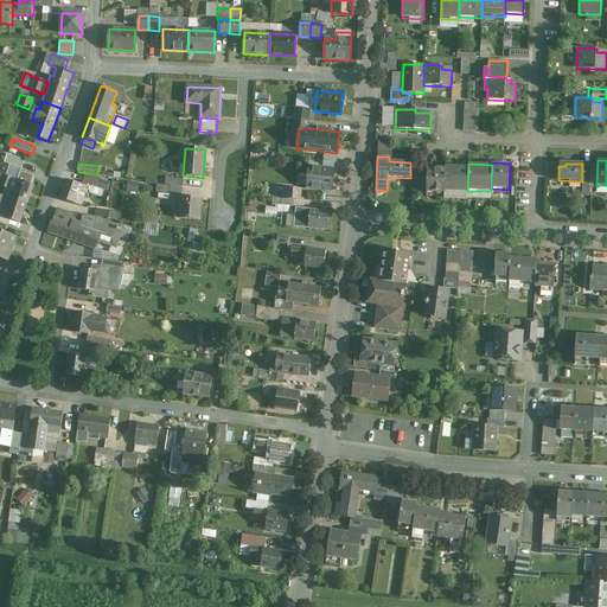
[(468,167),(446,167),(446,166),(445,168),(446,170),(445,191),(468,192),(468,191),(467,191),(468,167)]
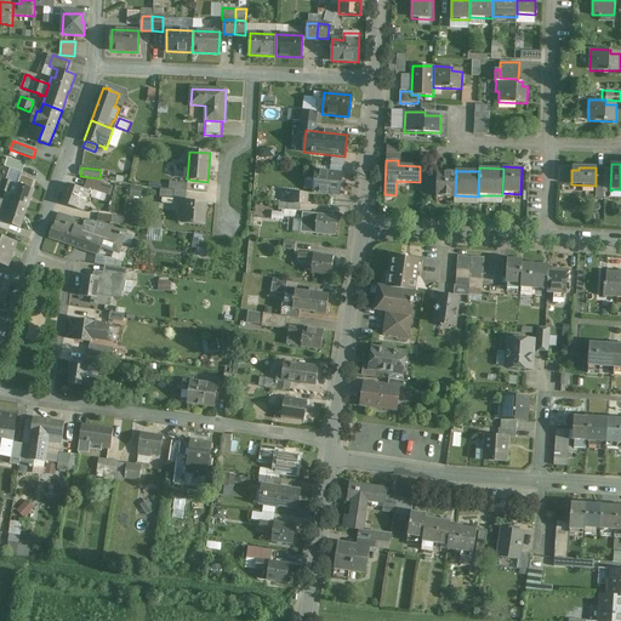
[(342,174),(315,171),(313,193),(340,195),(342,174)]
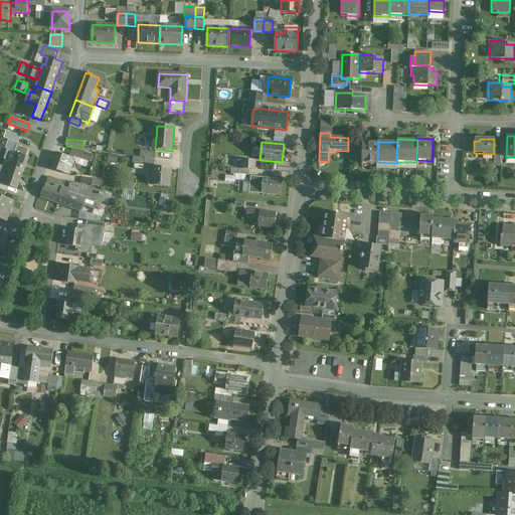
[(362,143),(354,142),(353,159),(362,159),(362,143)]
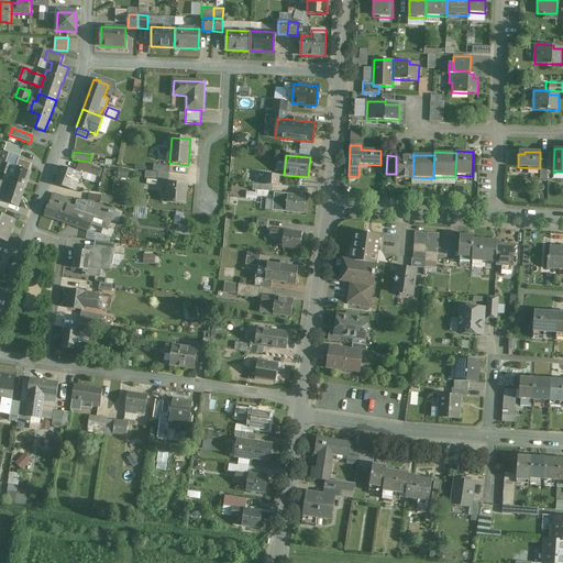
[(412,156),(397,156),(396,156),(396,174),(396,179),(411,179),(412,179),(412,177),(414,157),(412,156)]
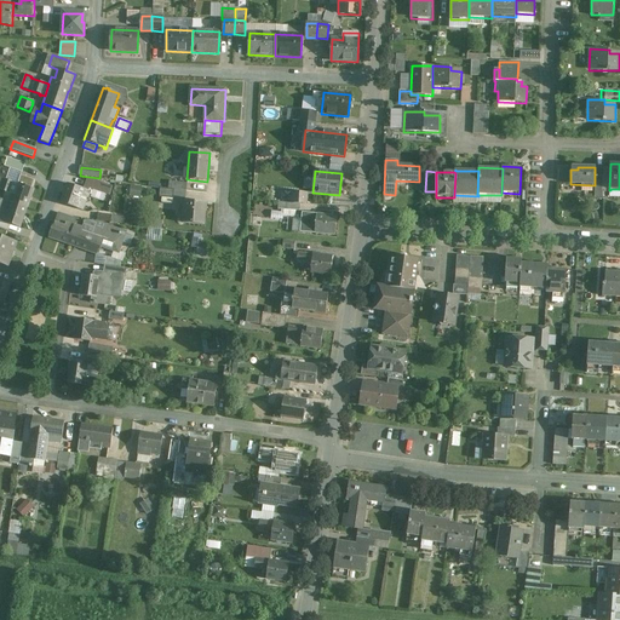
[(34,181),(21,176),(18,181),(17,181),(16,182),(18,182),(17,183),(32,188),(34,181)]
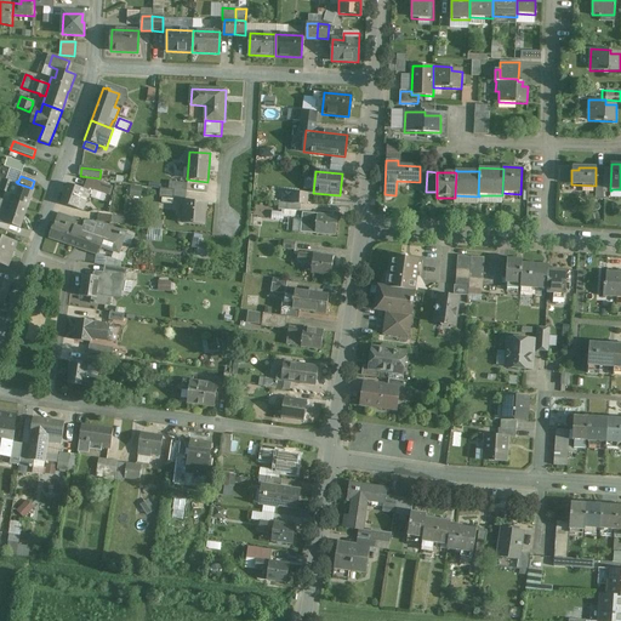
[(12,181),(0,177),(0,191),(4,192),(7,193),(12,181)]
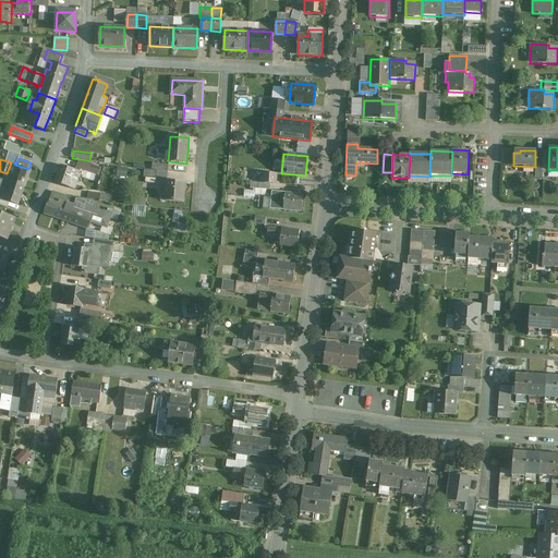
[(15,165),(11,162),(7,173),(3,172),(1,179),(8,181),(7,182),(24,187),(31,170),(28,169),(15,165)]
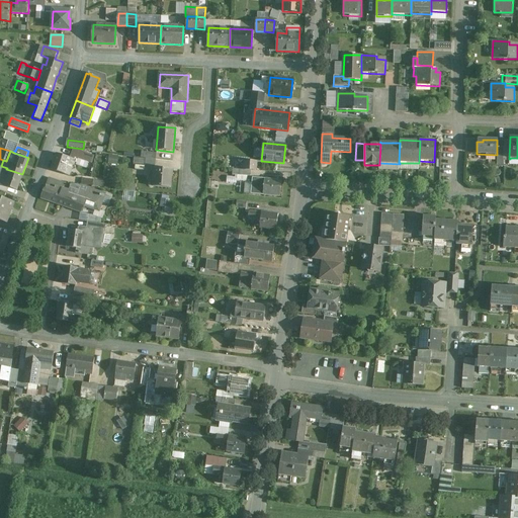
[(89,156),(78,151),(76,158),(87,162),(89,156)]
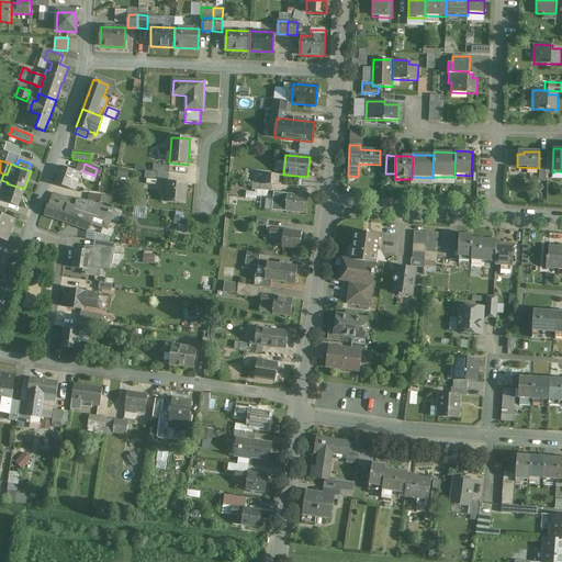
[(82,173),(62,166),(56,183),(72,189),(75,181),(79,182),(82,173)]
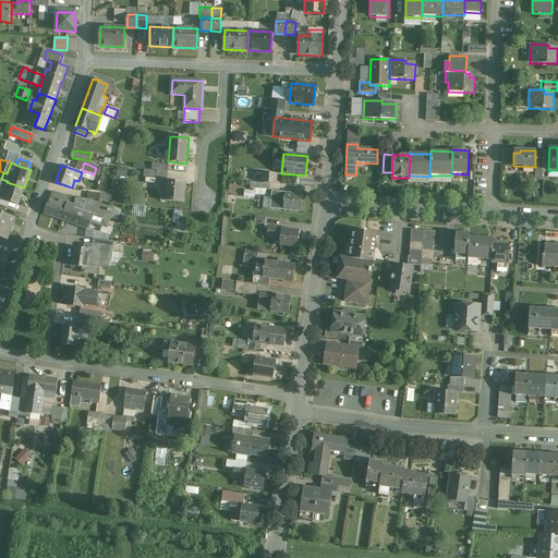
[(128,169),(112,167),(111,174),(126,177),(128,169)]
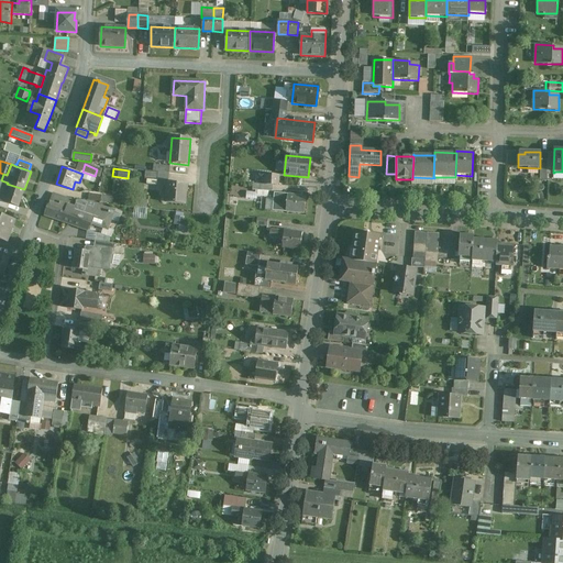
[(156,172),(146,170),(145,179),(168,183),(169,173),(156,172)]
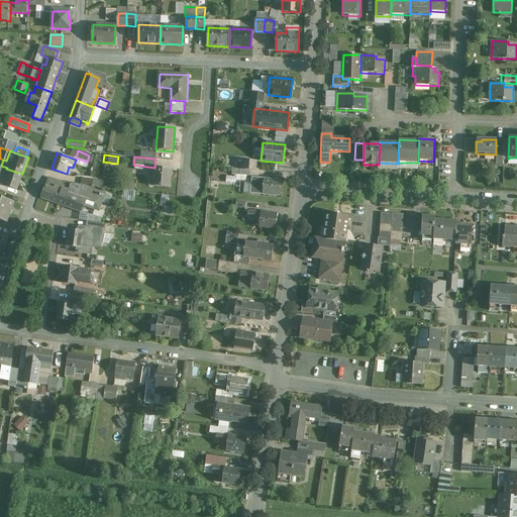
[(255,162),(243,162),(242,170),(250,170),(254,171),(255,162)]
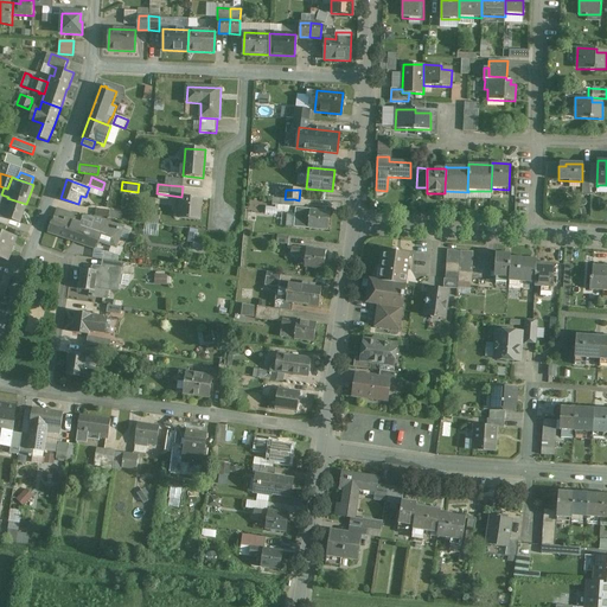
[(202,198),(181,197),(180,218),(199,219),(200,208),(202,208),(202,198)]
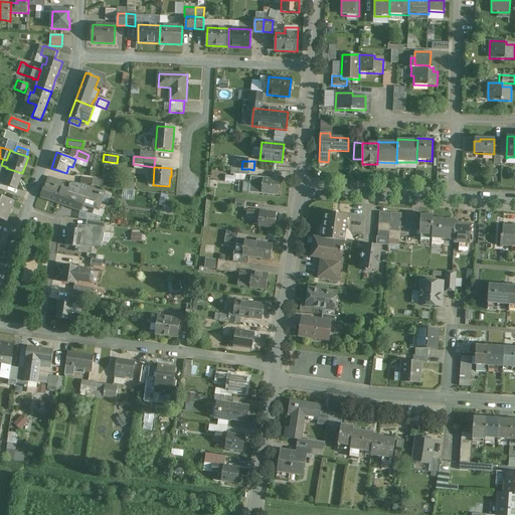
[(22,173),(6,168),(4,174),(7,176),(4,185),(17,189),(22,173)]
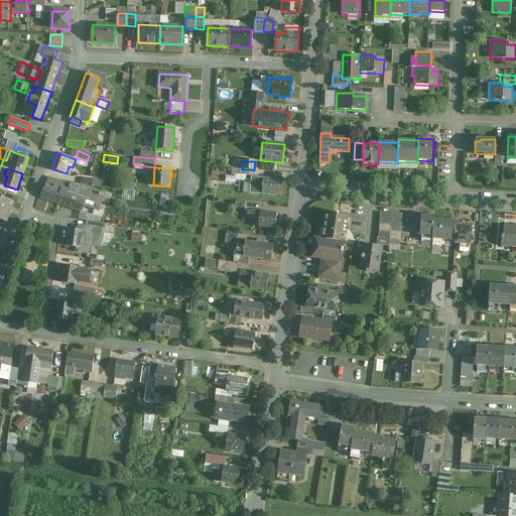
[(63,182),(48,177),(45,185),(44,185),(40,198),(56,204),(63,182)]
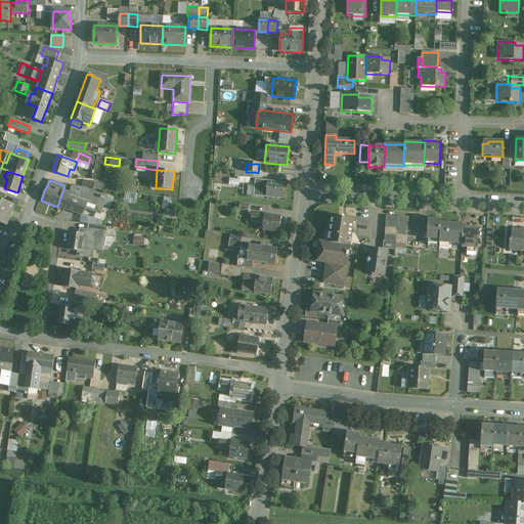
[(267,181),(255,180),(254,185),(248,185),(247,195),(253,197),(265,199),(265,198),(282,200),(285,183),(267,181)]
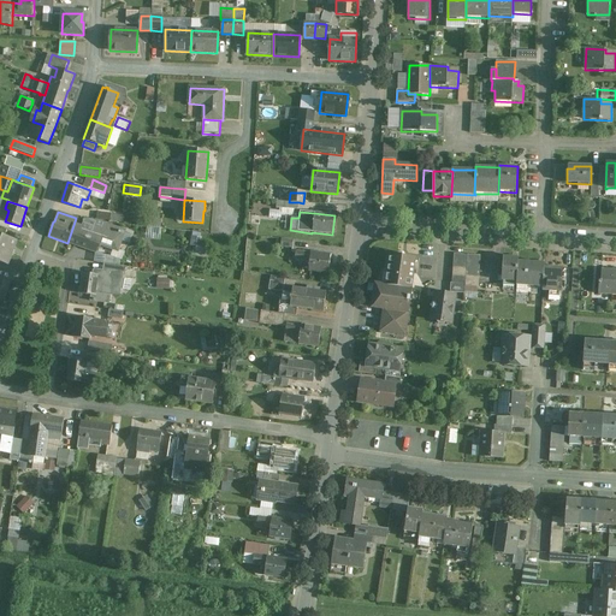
[(125,231),(94,225),(93,227),(88,225),(89,220),(84,219),(84,220),(76,218),(67,243),(96,253),(99,244),(113,249),(119,235),(123,236),(125,231)]
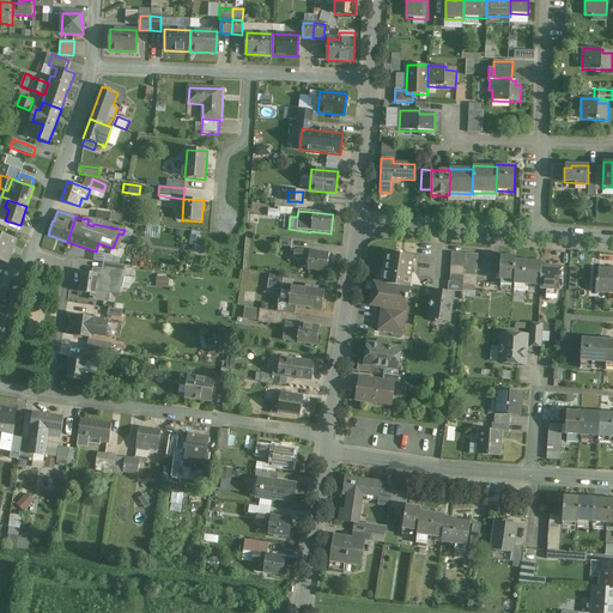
[(189,243),(196,246),(195,252),(204,253),(206,242),(198,241),(199,232),(192,230),(189,243)]
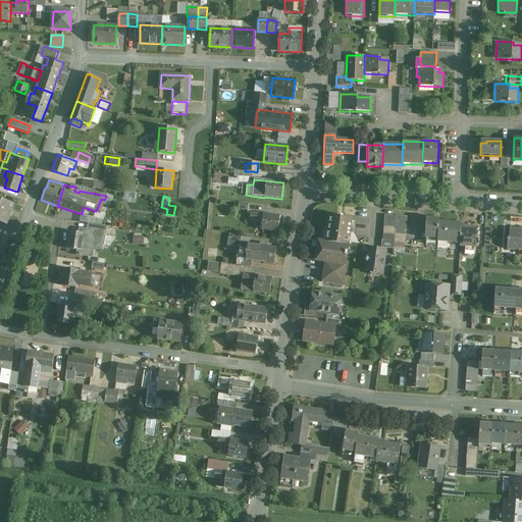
[(12,204),(0,199),(0,221),(5,224),(8,214),(12,204)]
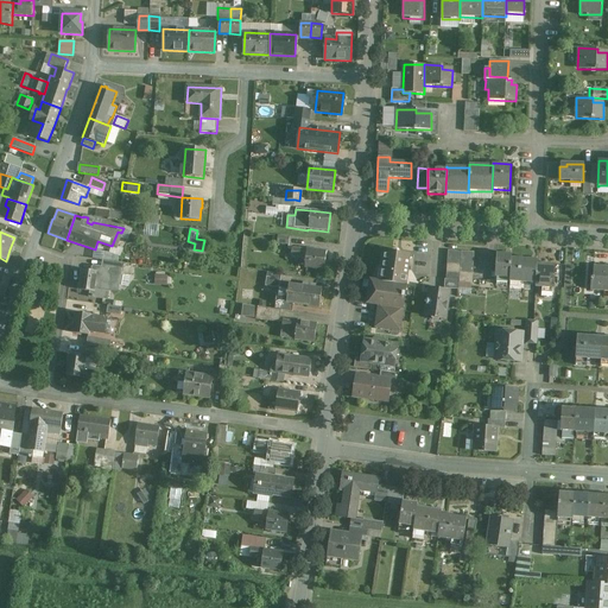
[(327,252),(306,249),(306,251),(305,258),(304,267),(324,270),(327,252)]
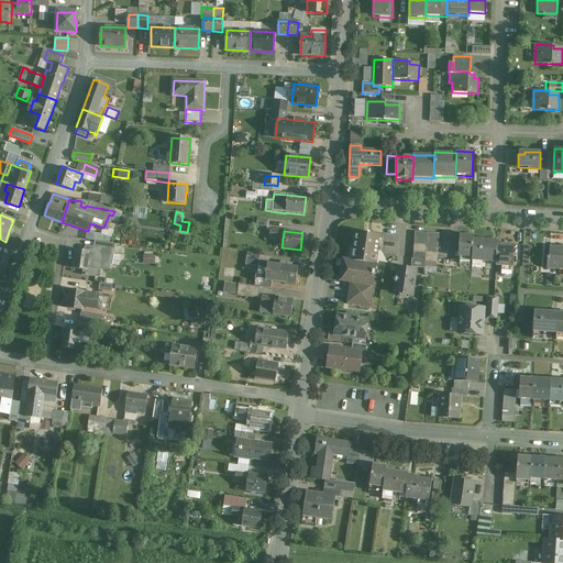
[(365,234),(356,233),(352,261),(375,264),(379,236),(371,234),(368,232),(365,234)]
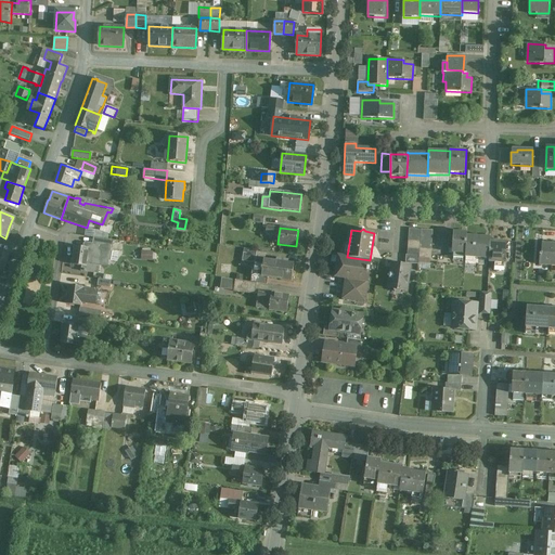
[(108,232),(94,230),(93,237),(107,240),(108,232)]
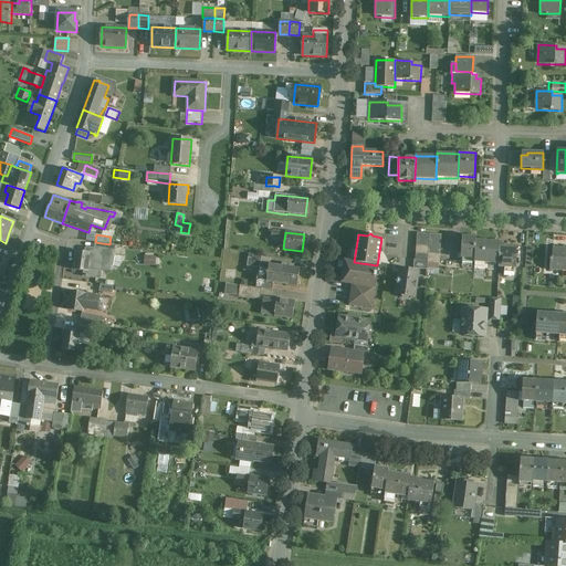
[(477,237),(462,237),(461,259),(474,259),(475,241),(477,237)]
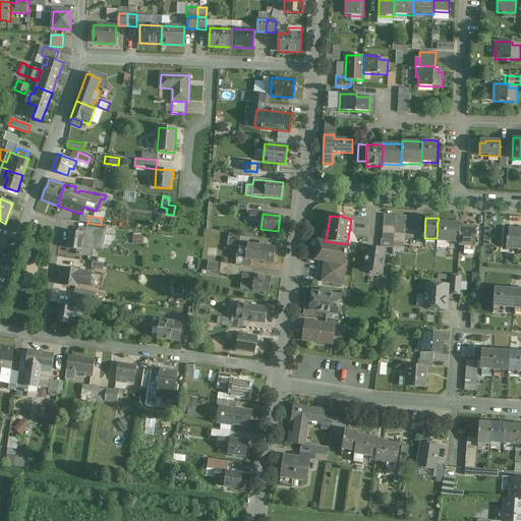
[(461,223),(438,222),(437,238),(437,241),(459,243),(460,226),(461,223)]
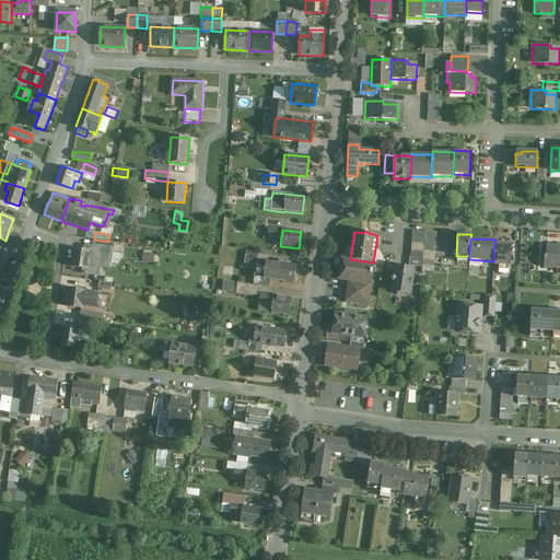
[(108,242),(94,240),(93,247),(112,251),(112,249),(113,249),(114,243),(108,242)]
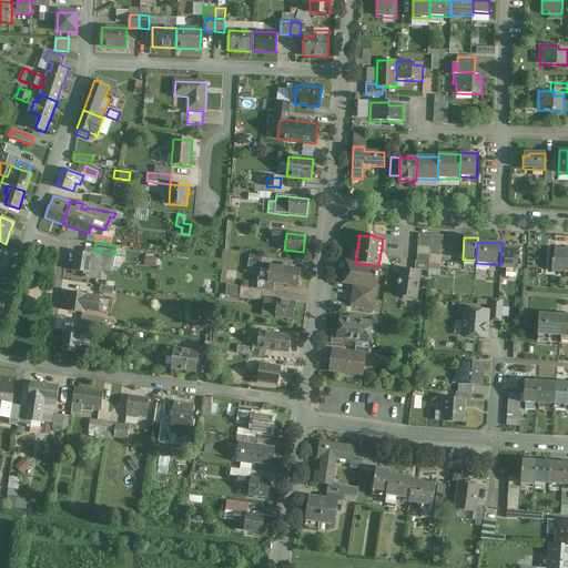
[(519,247),(501,246),(500,265),(500,269),(518,270),(519,247)]
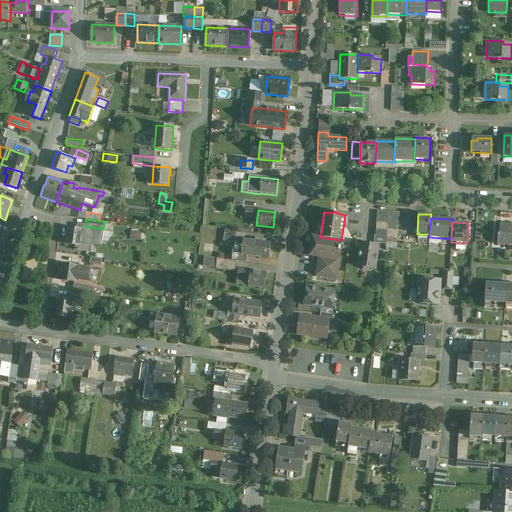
[(511,224),(500,224),(499,234),(498,233),(497,245),(511,245),(511,224)]
